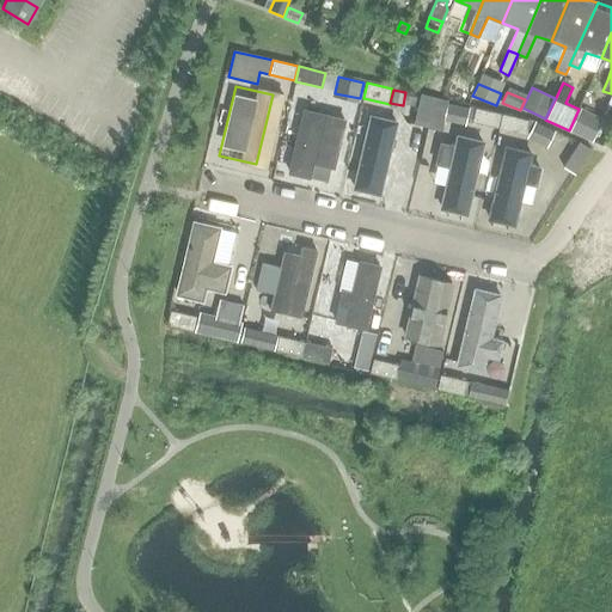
[(326,181),(343,111),(305,102),(289,172),(326,181)]
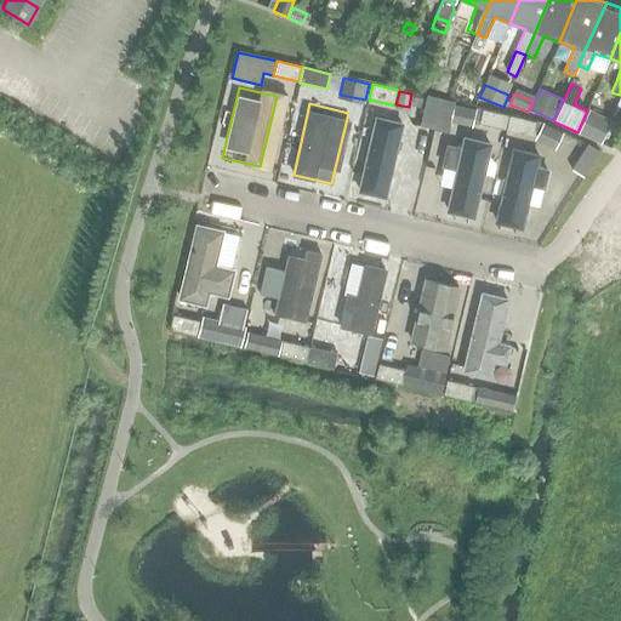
[(474,129),(479,109),(457,104),(453,124),(474,129)]
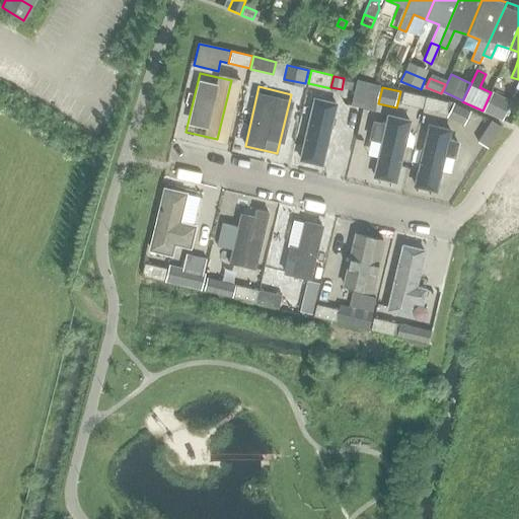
[(426,97),(403,91),(400,103),(423,109),(426,97)]
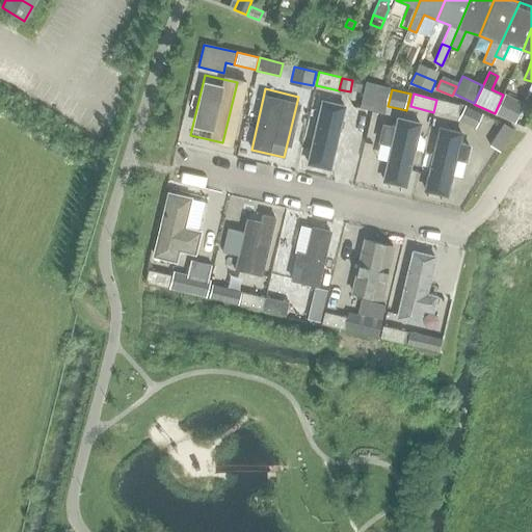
[(525,105),(505,95),(495,115),(514,125),(517,121),(525,105)]
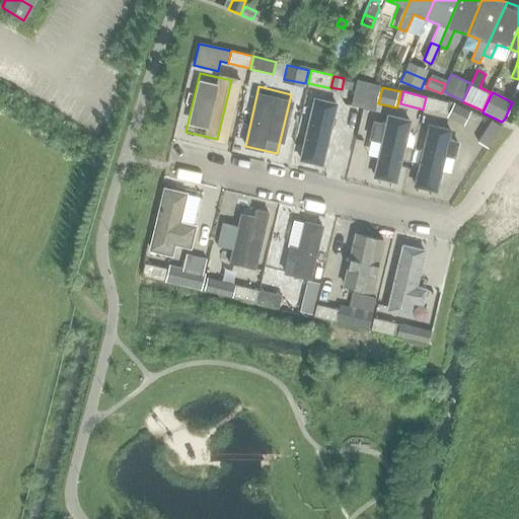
[(448,102),(426,97),(423,109),(445,115),(448,102)]
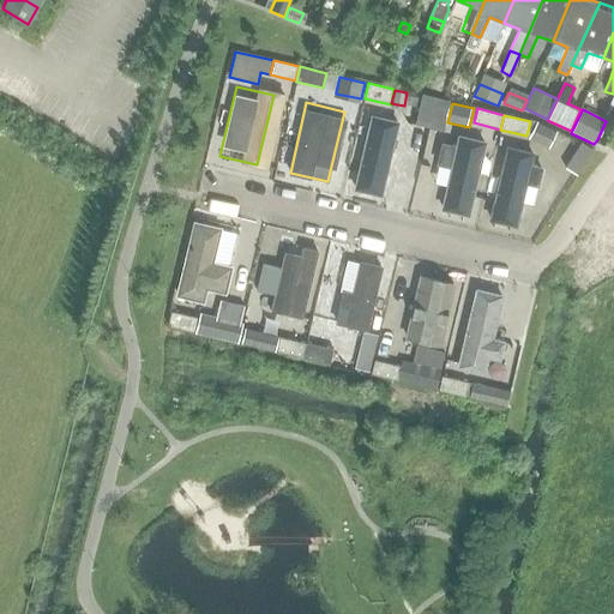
[(397,198),(414,128),(377,119),(360,190),(397,198)]
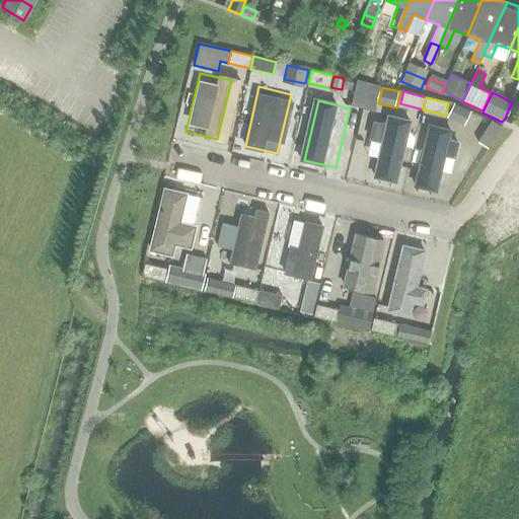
[(470,113),(453,104),(446,118),(463,126),(470,113)]
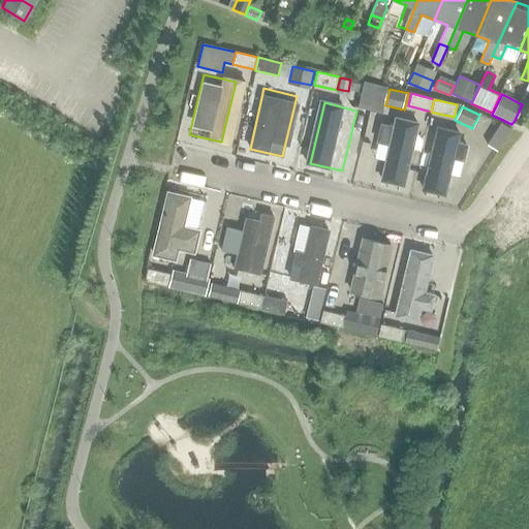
[(402,185),(416,124),(384,117),(370,177),(402,185)]
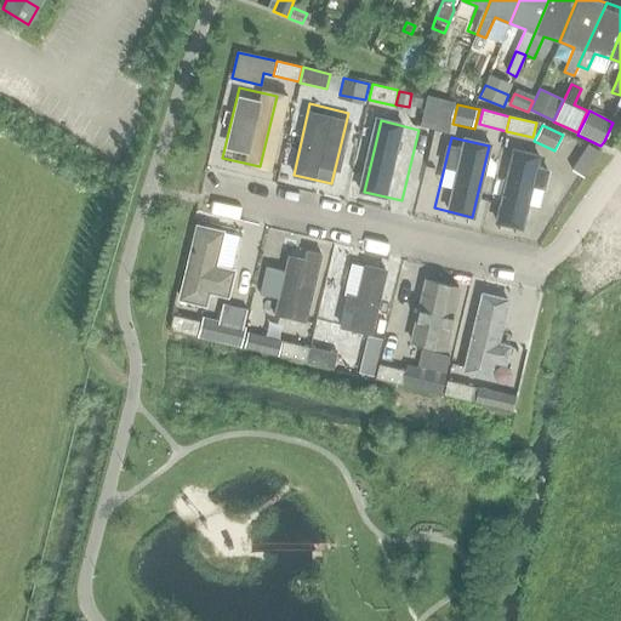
[(523,154),(506,224),(543,234),(560,163),(523,154)]
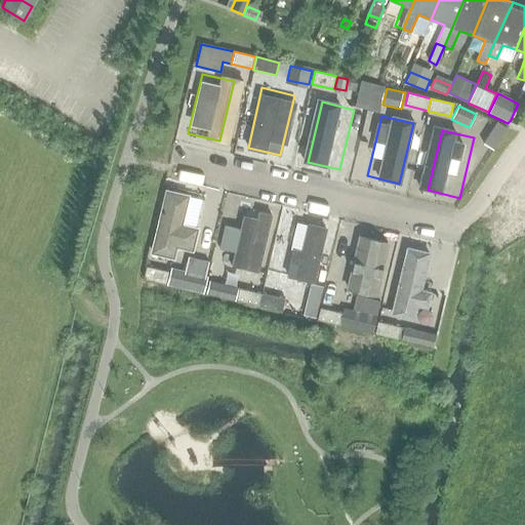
[(167,196),(152,259),(172,265),(176,247),(192,250),(196,232),(182,229),(188,200),(167,196)]
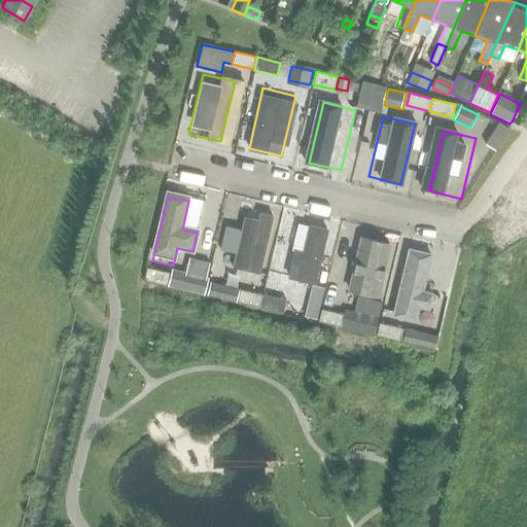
[(252,276),(267,216),(235,208),(220,269),(252,276)]
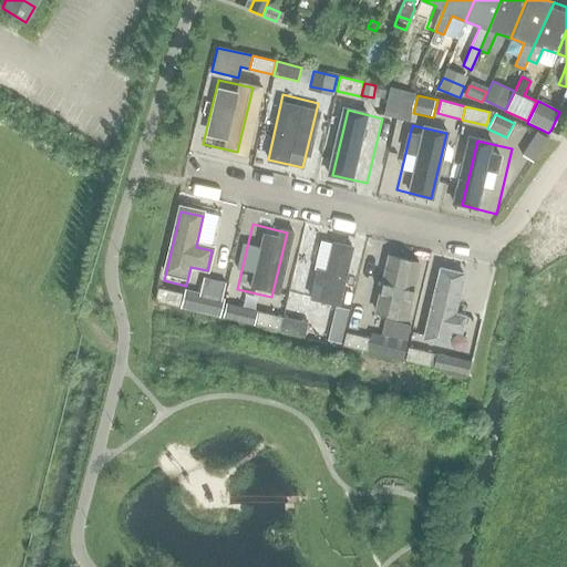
[(336,312),(351,247),(317,239),(301,303),(336,312)]
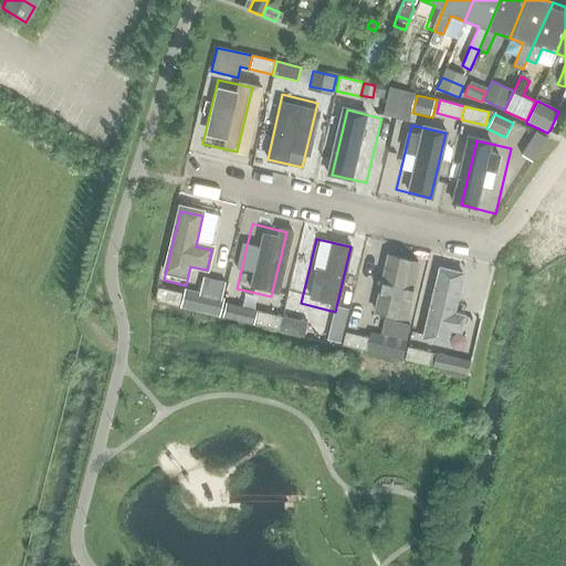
[(400,327),(416,262),(381,254),(366,318),(400,327)]
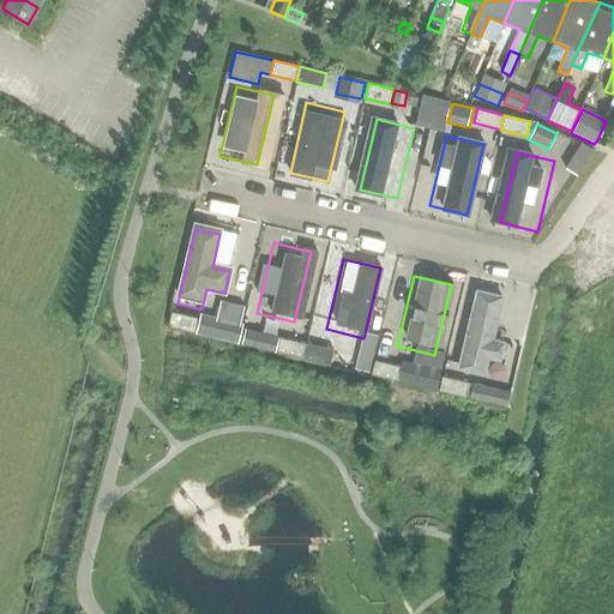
[(449,351),(458,354),(482,280),(474,277),(449,351)]
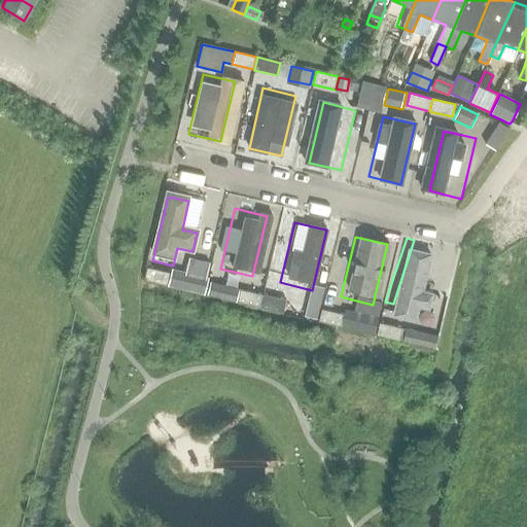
[(415,251),(400,311),(432,318),(447,258),(415,251)]
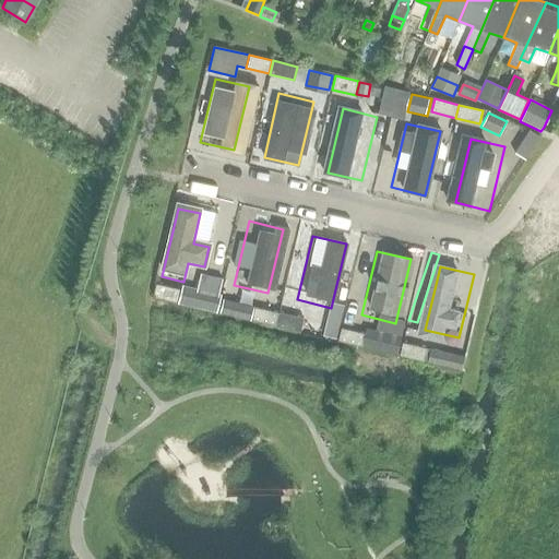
[(200,274),(197,288),(218,294),(222,278),(200,274)]
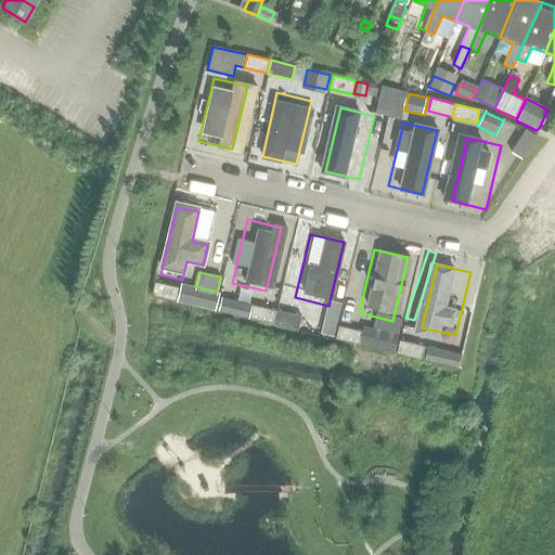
[(155,282),(152,295),(176,300),(178,287),(155,282)]
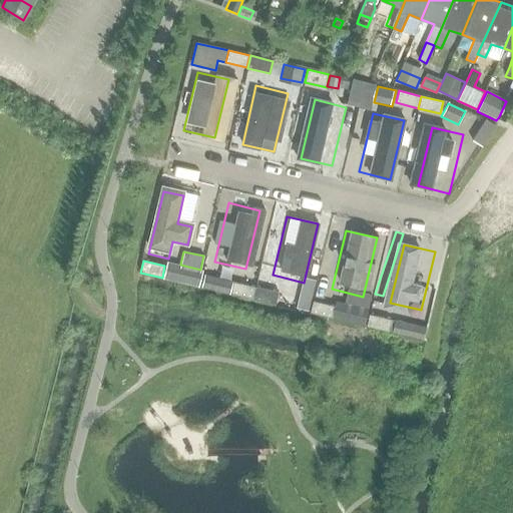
[(180,265),(167,262),(163,279),(198,287),(203,271),(200,270),(180,265)]
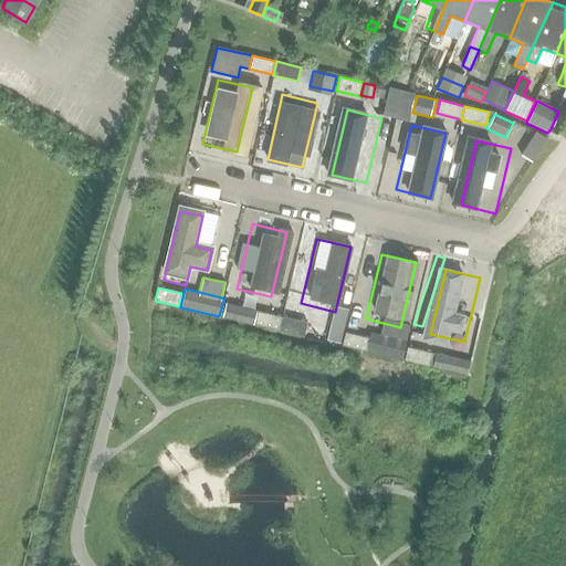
[(258,310),(226,302),(222,318),(253,325),(254,324),(258,311),(257,311),(258,310)]
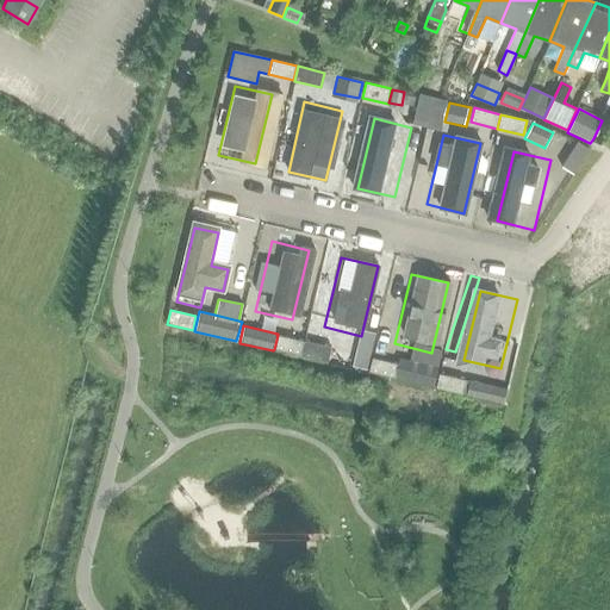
[(278,335),(274,349),(300,355),(303,341),(278,335)]
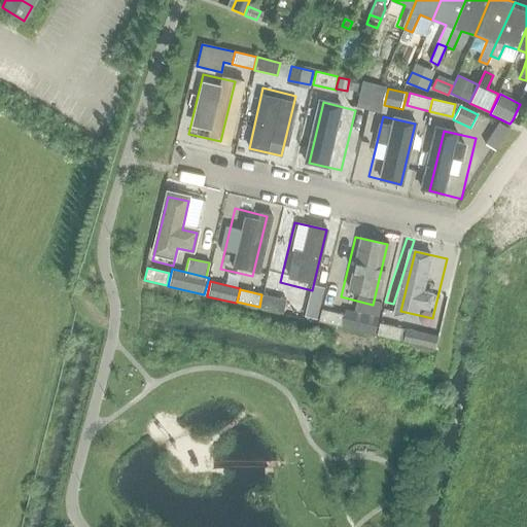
[(259,307),(283,313),(286,301),(264,294),(262,295),(261,294),(259,307)]
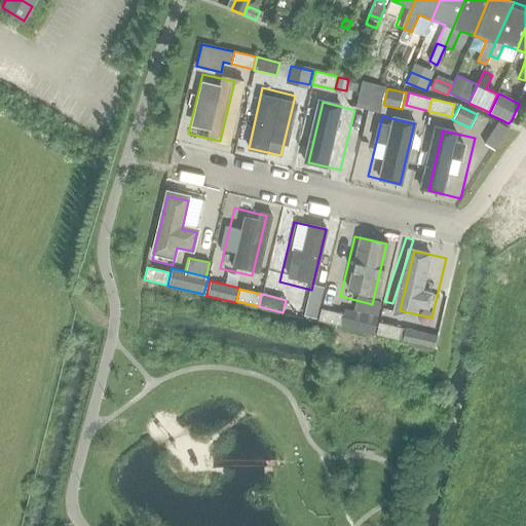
[(307,300),(304,315),(316,318),(321,303),(307,300)]
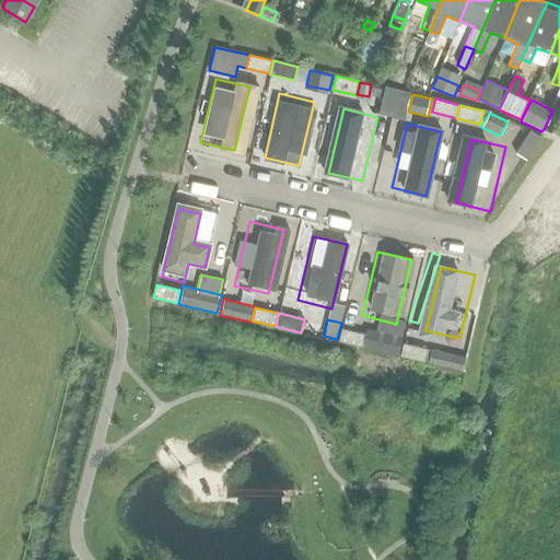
[(341,328),(338,341),(362,347),(365,334),(341,328)]
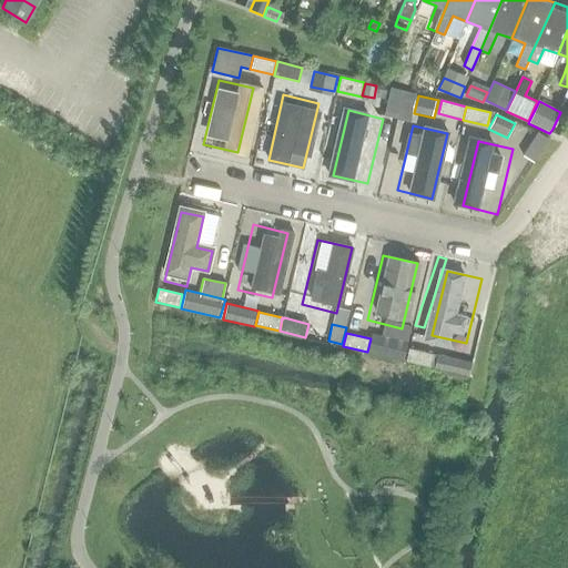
[(408,347),(405,362),(429,367),(433,354),(408,347)]
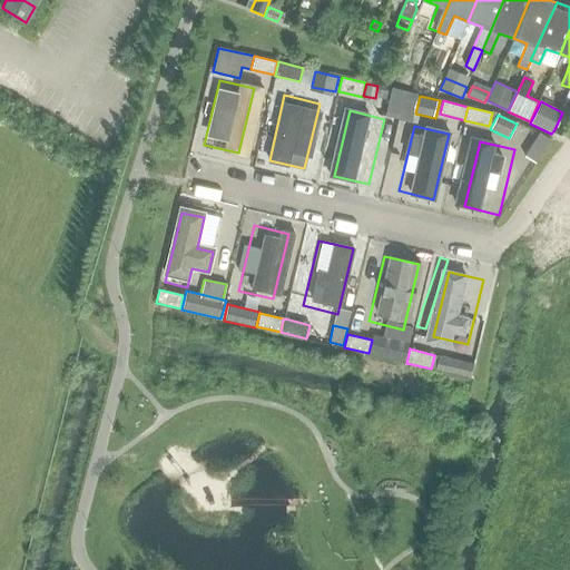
[(473,364),(439,356),(435,369),(470,376),(473,364)]
